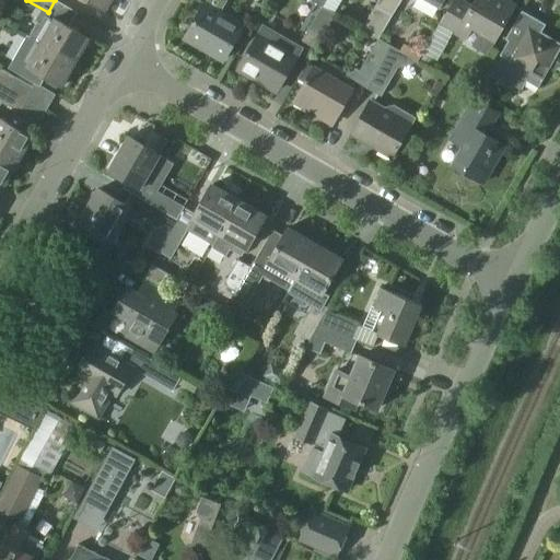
[(85,0),(105,11),(112,0),(85,0)]
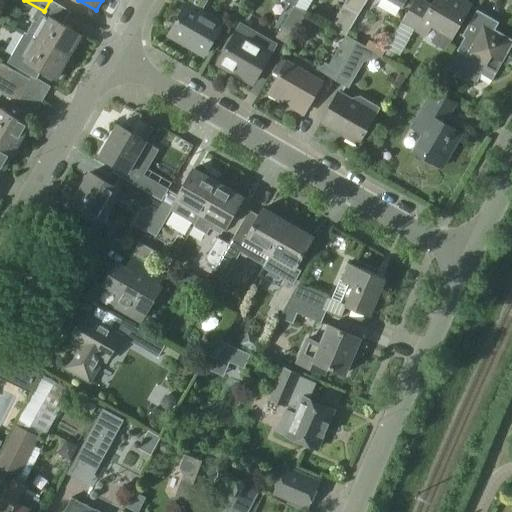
[(344,0),(329,26),(344,35),(364,0),(344,0)]
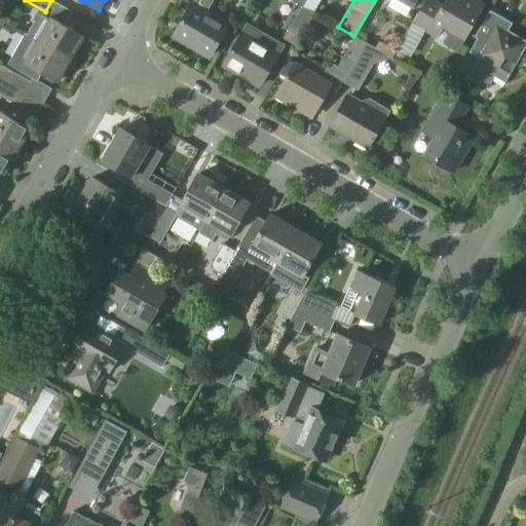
[(472,0),(444,0),(442,4),(435,0),(424,0),(410,24),(444,44),(446,41),(458,48),(463,39),(462,38),(482,5),(472,0)]
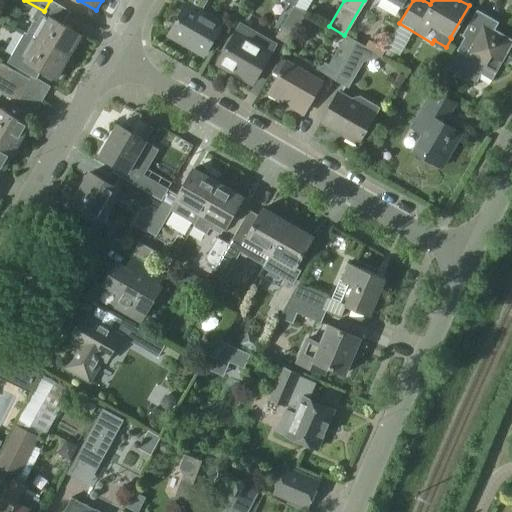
[(204,57),(222,25),(185,4),(167,36),(204,57)]
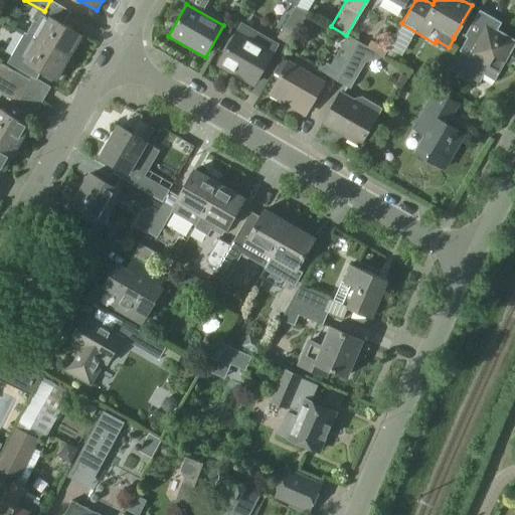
[(294,8),(276,37),(288,44),(305,15),(294,8)]
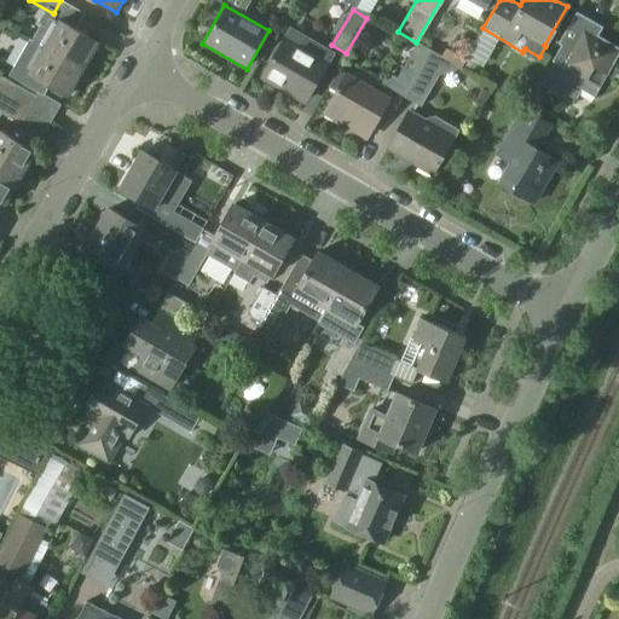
[(594,98),(607,75),(613,79),(618,70),(612,67),(618,55),(618,48),(597,36),(602,28),(576,12),(557,44),(561,45),(551,62),(555,63),(542,85),(563,98),(565,94),(576,100),(582,91),(594,98)]
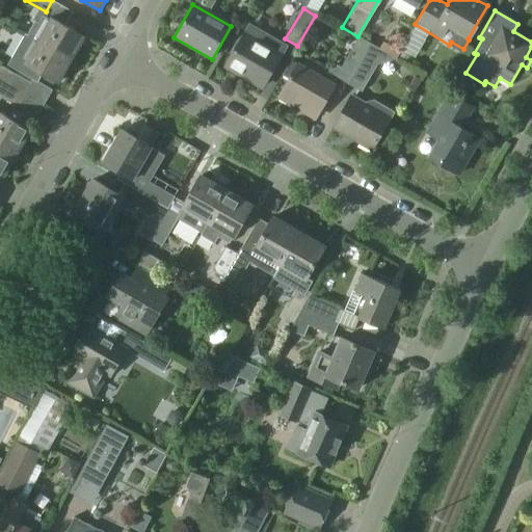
[(0,54),(3,57),(28,21),(17,14),(0,37),(0,54)]
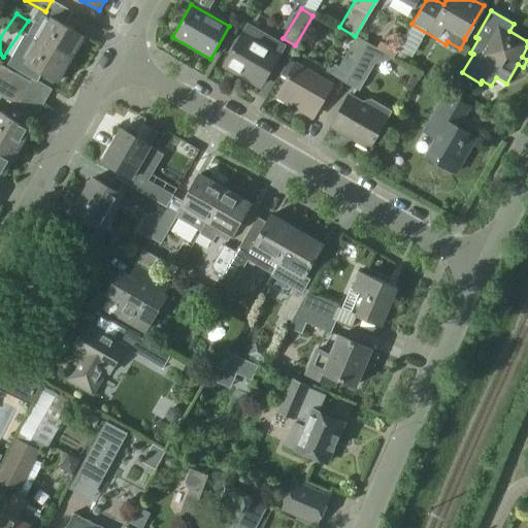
[(36,21),(28,34),(38,39),(71,59),(84,37),(51,18),(51,19),(43,14),(39,22),(36,21)]
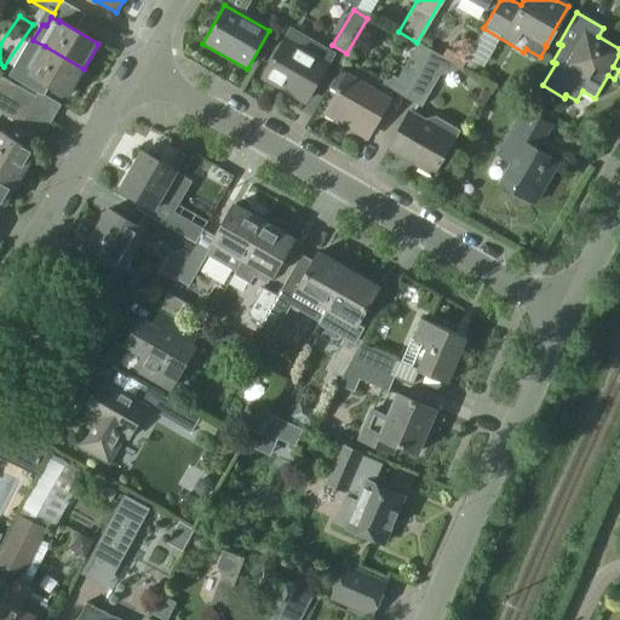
[(331,62),(285,35),(260,78),(306,104),(331,62)]
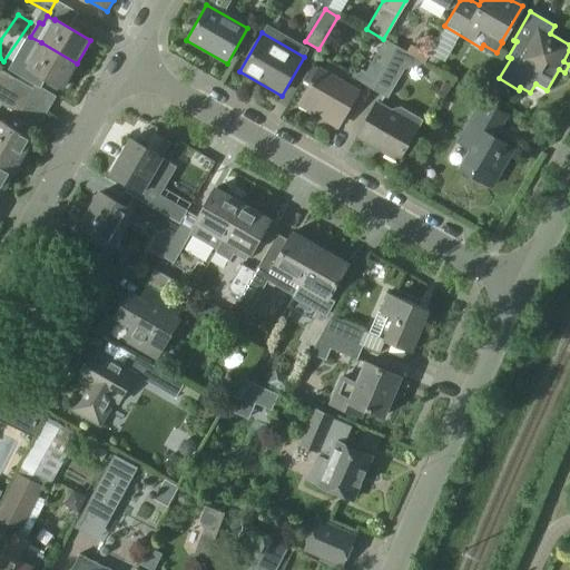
[(62,88),(77,64),(41,42),(30,37),(29,36),(15,61),(62,88)]
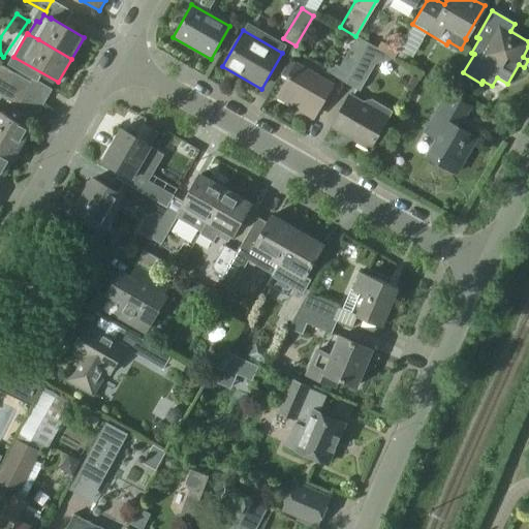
[(335,83),(333,82),(336,76),(346,84),(362,57),(370,43),(356,36),(339,66),(332,62),(323,76),(296,61),(294,62),(289,59),(281,74),(286,78),(275,97),(314,120),(335,83)]
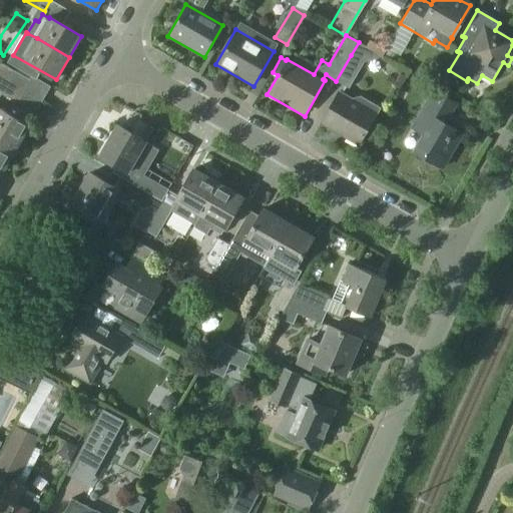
[(383,56),(387,50),(370,40),(366,46),(383,56)]
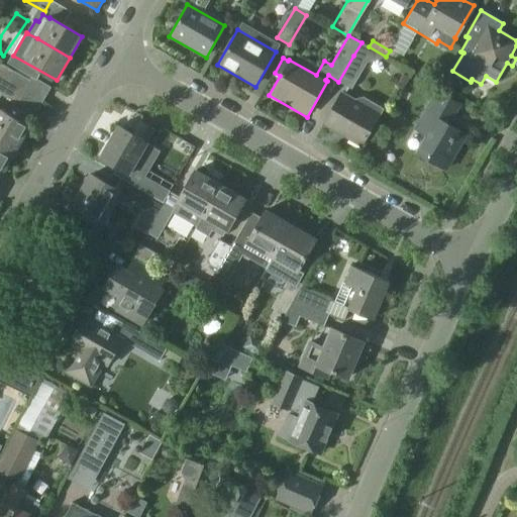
[(390,50),(386,57),(394,62),(398,55),(390,50)]
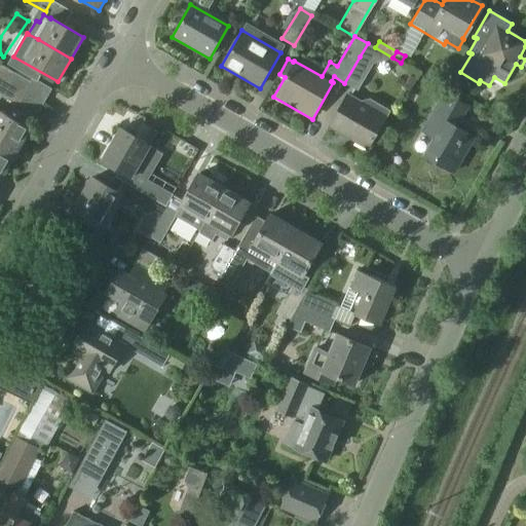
[(358,90),(373,65),(360,57),(344,83),(358,90)]
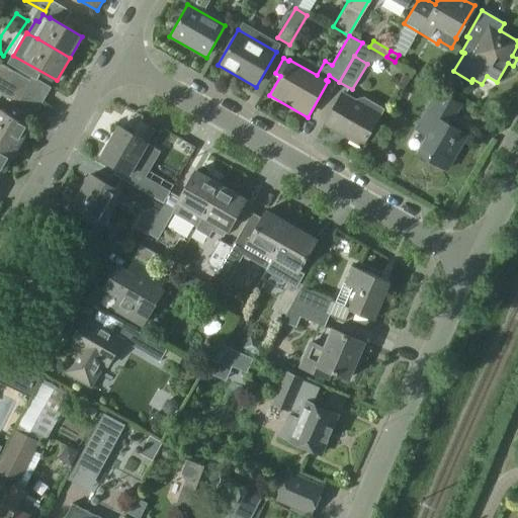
[(0,78),(24,93),(32,81),(0,62),(0,78)]
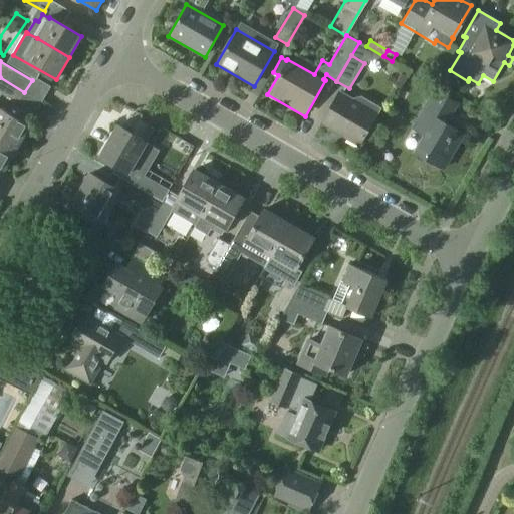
[(0,77),(0,91),(4,94),(0,101),(0,138),(17,149),(29,126),(11,115),(24,92),(0,77)]
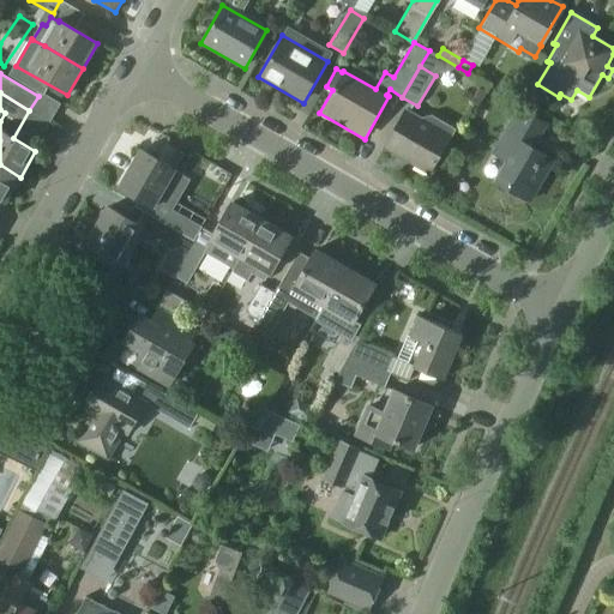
[(533,149),(547,124),(516,107),(488,155),(504,164),(501,167),(536,186),(552,160),(533,149)]
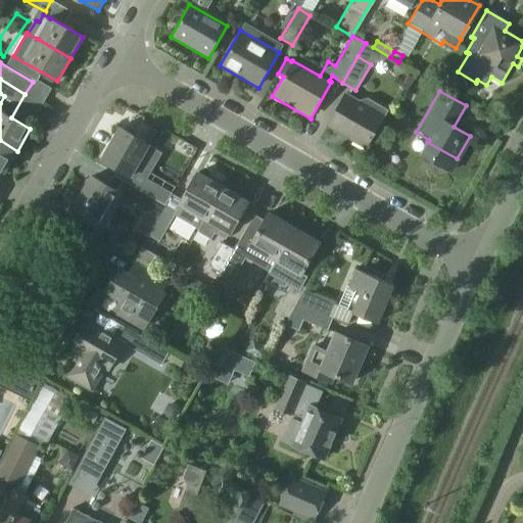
[(345,95),(328,127),(366,148),(388,110),(368,98),(359,102),(345,95)]
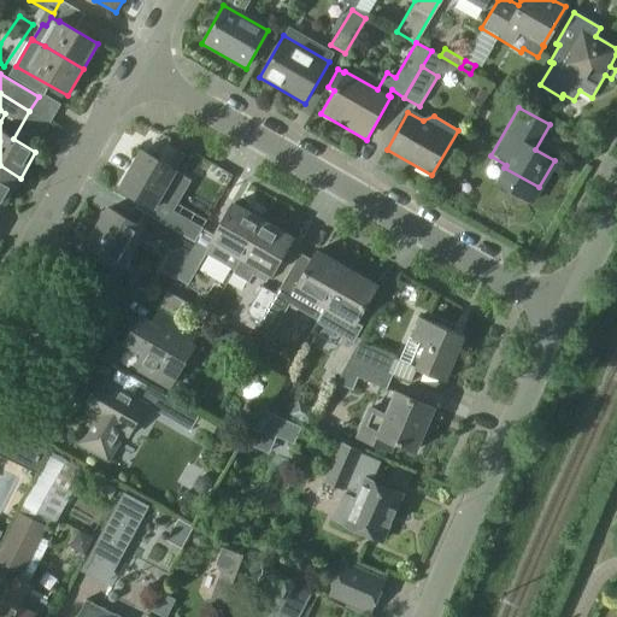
[(141,147),(118,188),(140,200),(137,206),(193,240),(200,228),(172,212),(181,198),(166,189),(178,169),(141,147)]
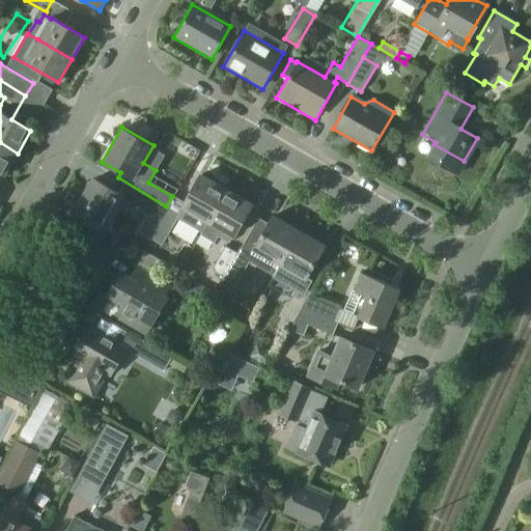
[(0,173),(4,175),(18,154),(0,142),(0,173)]
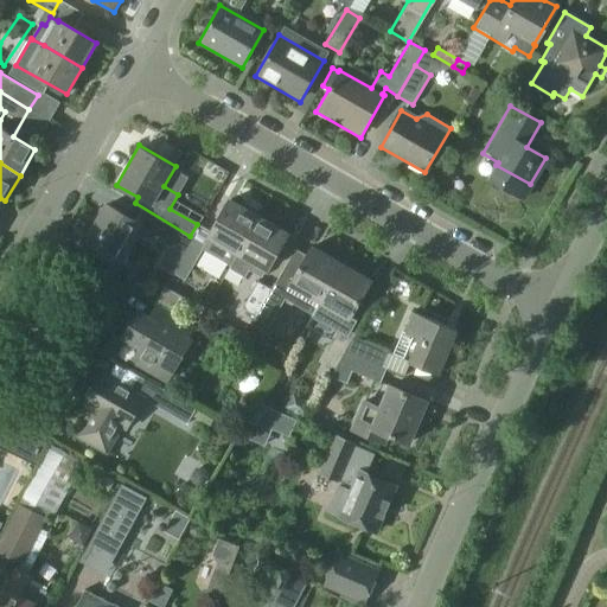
[(522,199),(530,184),(496,165),(487,179),(522,199)]
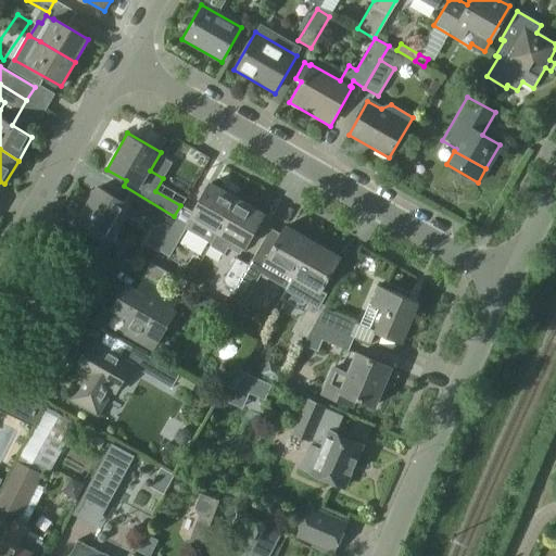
[(211,243),(236,199),(209,185),(191,216),(180,211),(176,217),(175,216),(165,232),(167,234),(158,250),(171,256),(186,228),(211,243)]
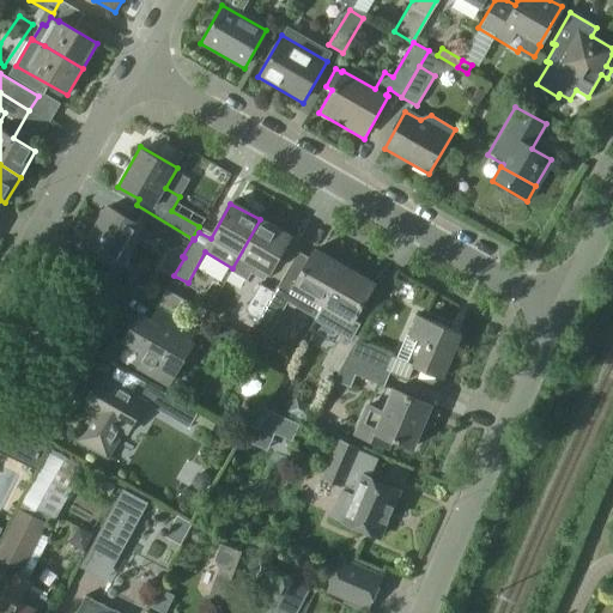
[(182,256),(193,238),(181,232),(144,211),(135,225),(105,207),(84,244),(116,263),(133,235),(156,246),(158,242),(182,256)]
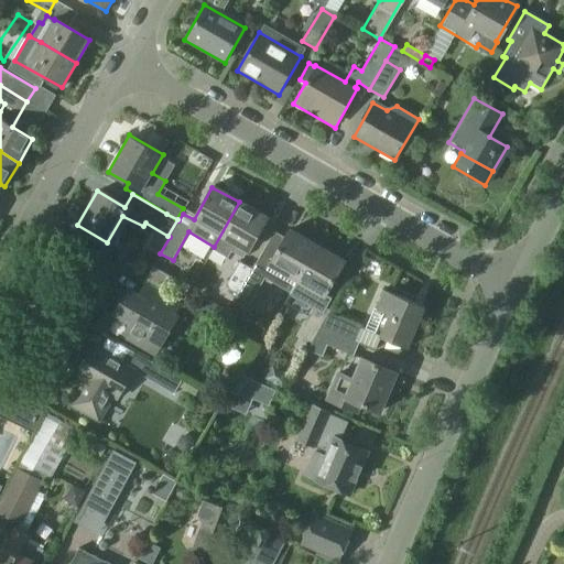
[(242,258),(266,217),(239,202),(214,247),(212,249),(226,257),(229,251),(242,258)]
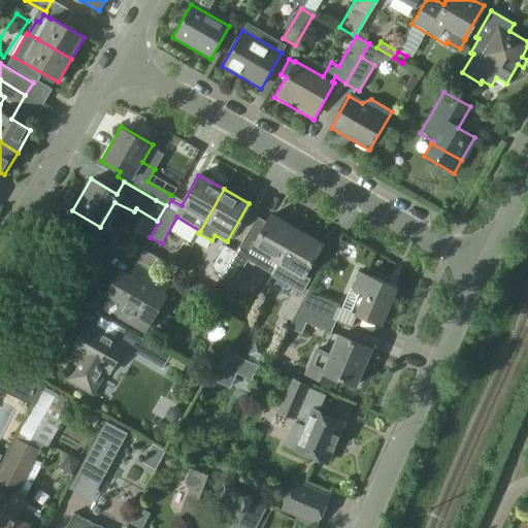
[(235,253),(222,276),(219,282),(230,288),(246,259),(270,274),(296,230),(270,216),(261,230),(251,224),(235,253)]
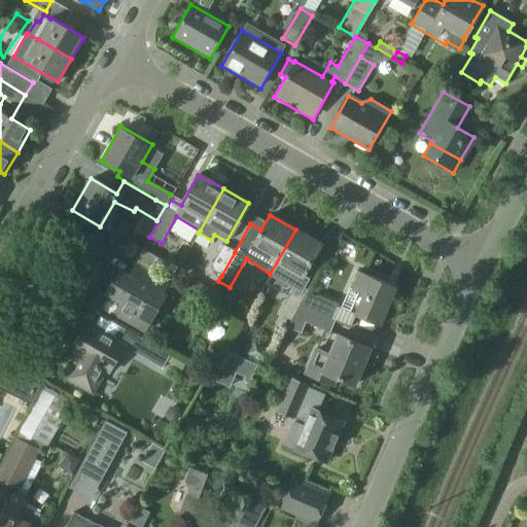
[(300,305),(308,289),(304,287),(309,279),(303,276),(321,245),(295,230),(270,274),(294,288),(280,313),(291,320),(300,305)]
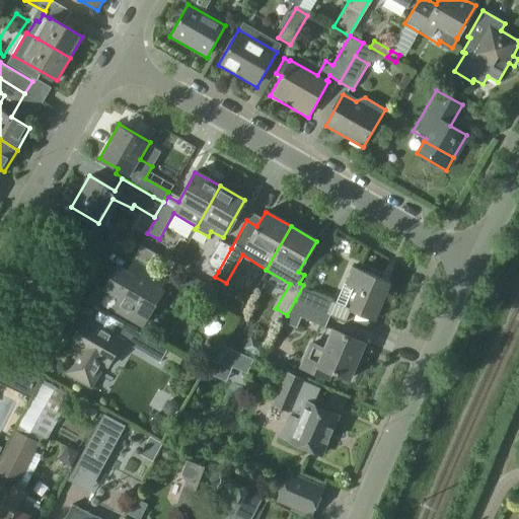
[(218,272),(231,248),(219,241),(208,262),(209,267),(218,272)]
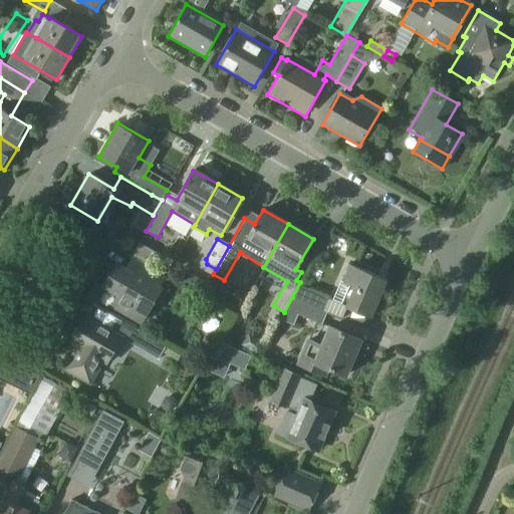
[(159,294),(156,292),(165,275),(132,257),(126,267),(116,261),(101,286),(115,295),(109,306),(141,324),(159,294)]
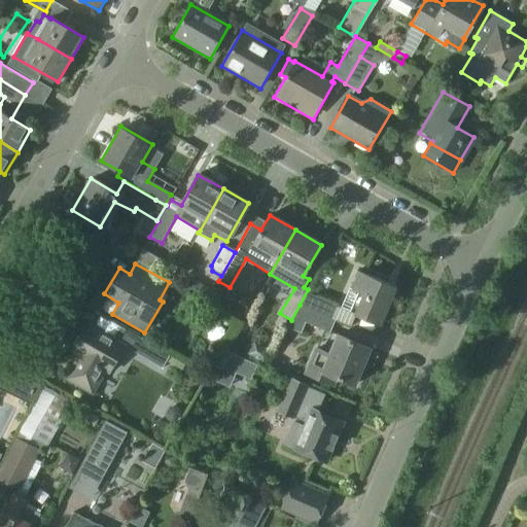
[(363,294),(355,314),(380,324),(395,287),(360,272),(352,290),(363,294)]
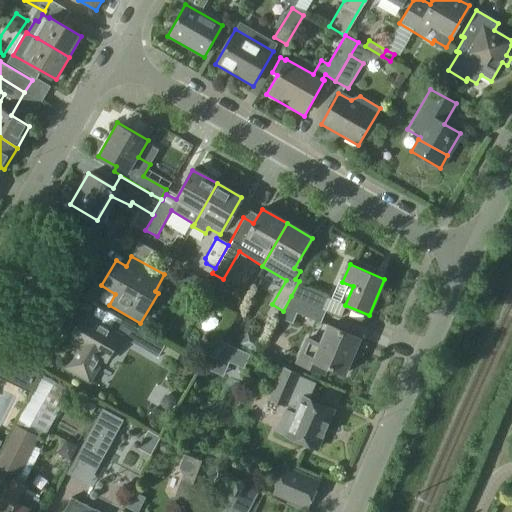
[(300,281),(299,281),(291,296),(326,310),(331,299),(328,297),(328,296),(299,283),(300,281)]
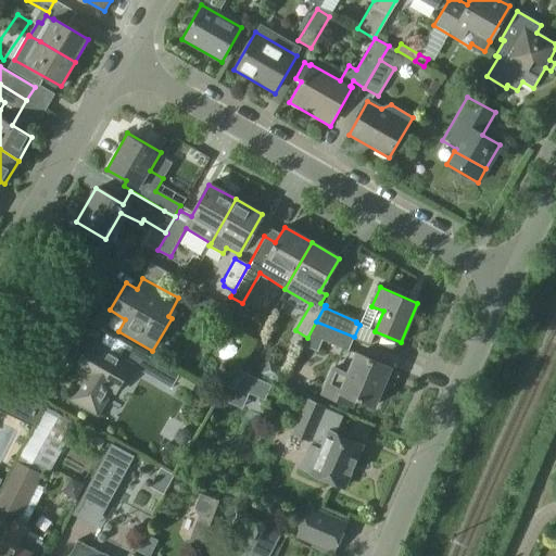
[(354,337),(316,321),(307,338),(303,345),(318,351),(323,340),(349,351),(354,337)]
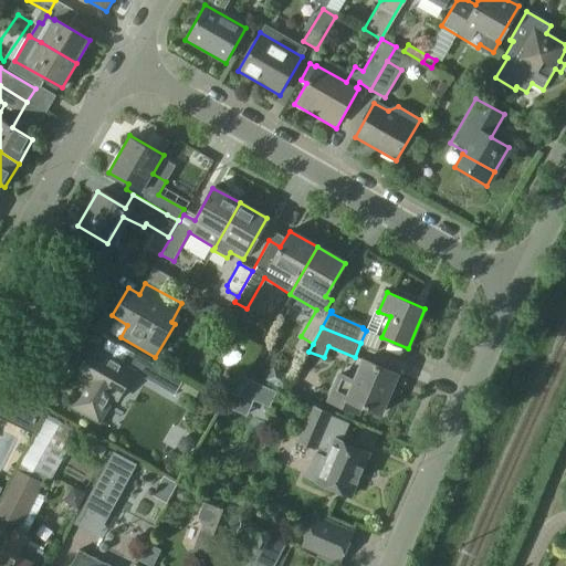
[(113,397),(116,399),(132,370),(175,395),(182,380),(118,344),(111,359),(94,349),(77,378),(84,383),(71,406),(98,422),(113,397)]
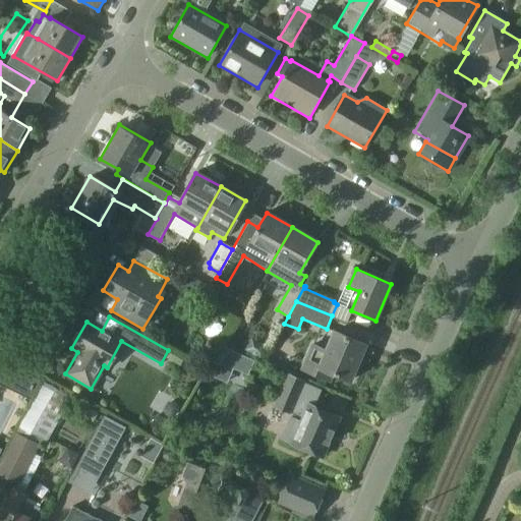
[(334,332),(327,349),(310,342),(299,370),(329,382),(332,373),(350,381),(365,344),(334,332)]
